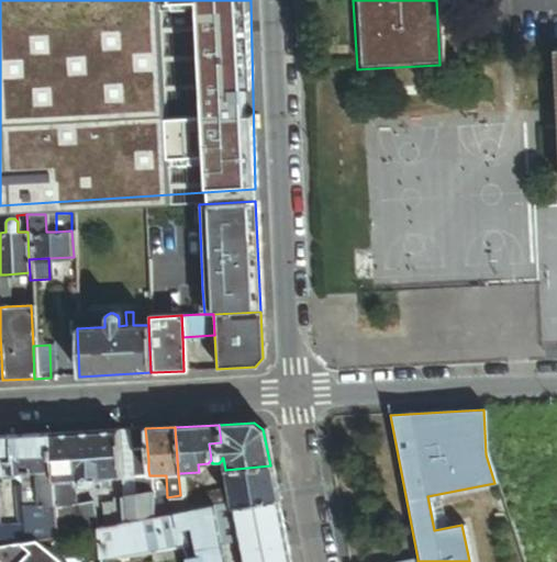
[(148,459),(145,428),(131,429),(133,460),(148,459)]
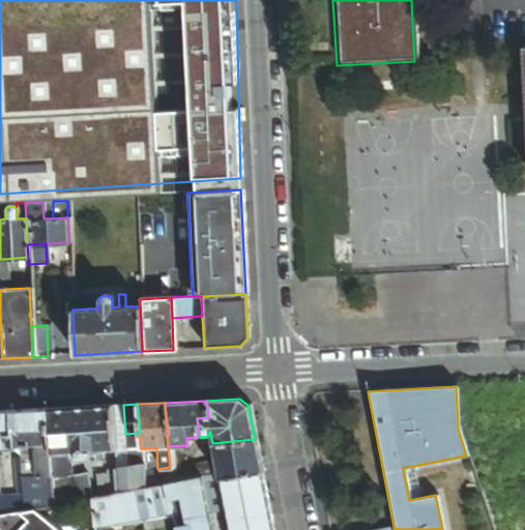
[(112,450),(109,406),(45,409),(49,477),(67,476),(67,472),(66,453),(68,453),(74,459),(85,458),(89,452),(112,450)]
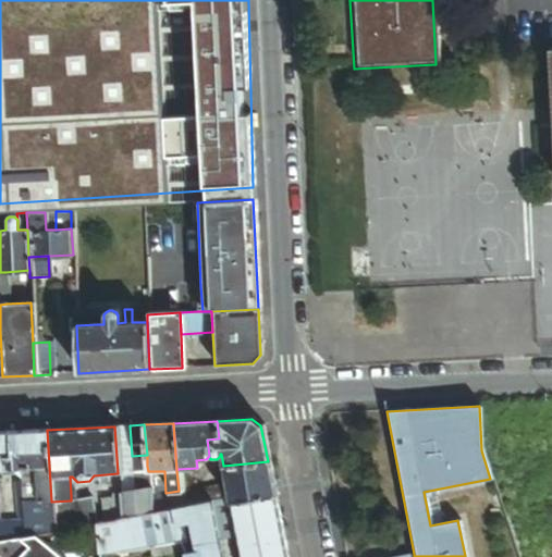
[(51,502),(47,430),(0,432),(0,470),(22,469),(34,469),(36,503),(51,502)]
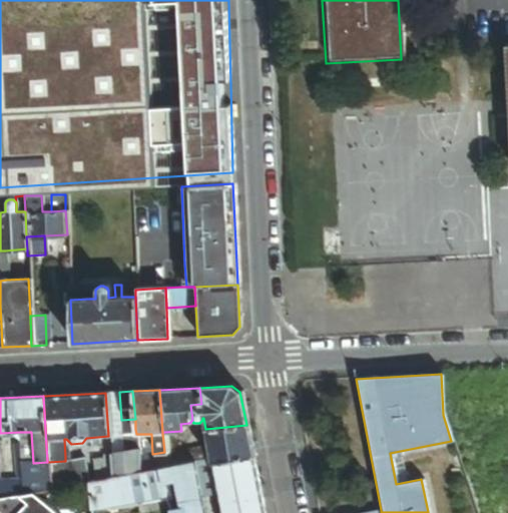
[(252,455),(246,425),(205,429),(210,462),(252,455)]
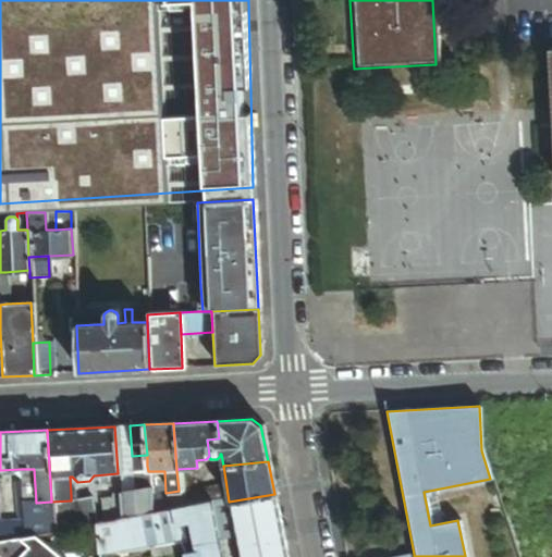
[(134,491),(149,489),(148,471),(147,466),(133,467),(134,491)]
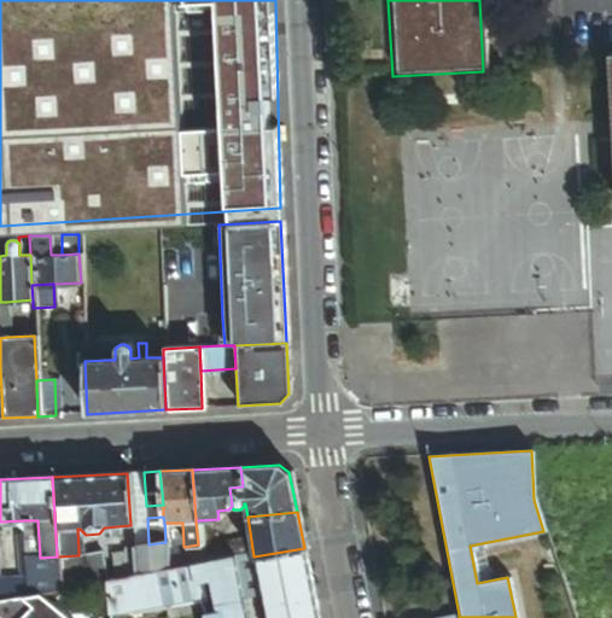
[(27,558),(40,558),(38,520),(24,520),(25,536),(27,558)]
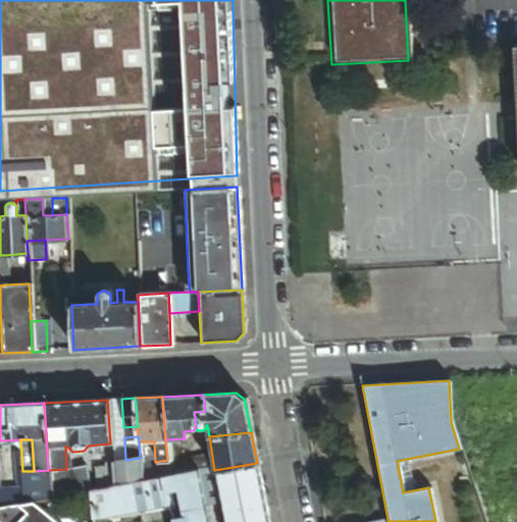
[(176,448),(167,439),(165,440),(167,460),(169,475),(174,474),(178,474),(177,461),(176,448)]
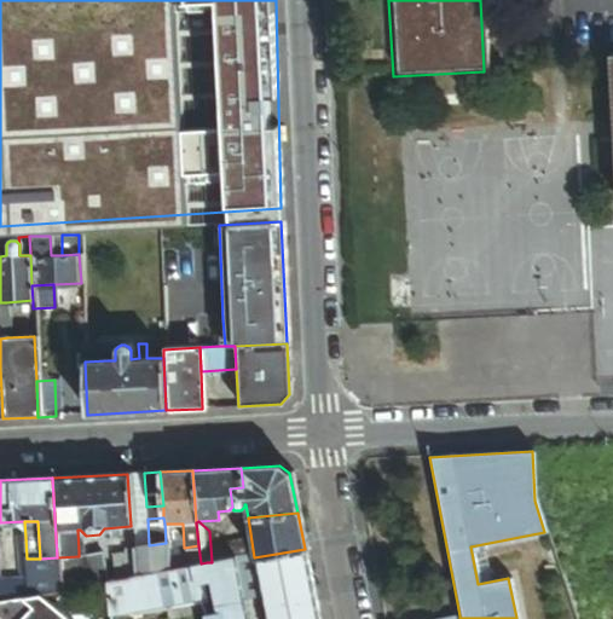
[(201,563),(198,545),(184,548),(183,524),(165,524),(166,543),(168,571),(201,563)]
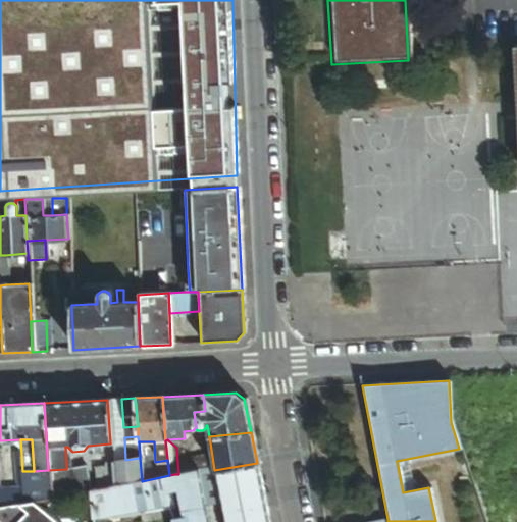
[(0,510),(26,506),(22,471),(21,453),(14,453),(17,489),(0,490),(0,510)]
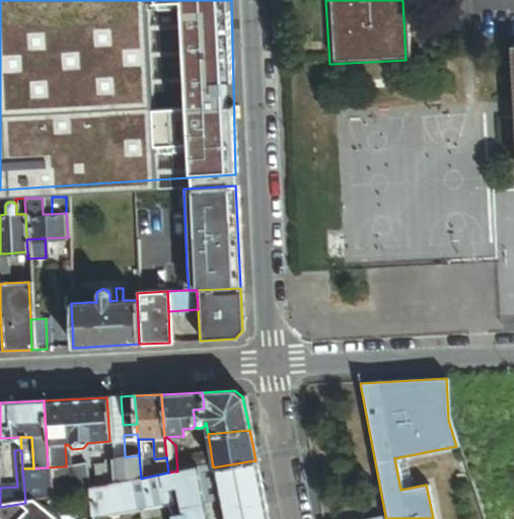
[(196,467),(208,464),(206,453),(176,458),(177,471),(196,467)]
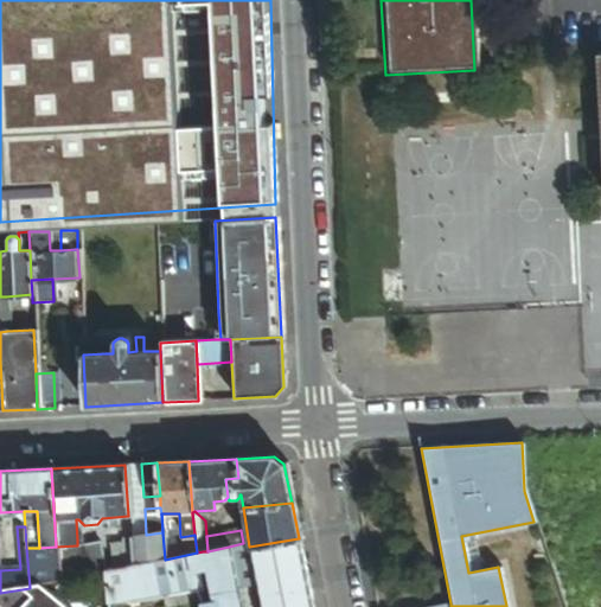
[(132,567),(165,560),(162,532),(146,535),(130,538),(132,567)]
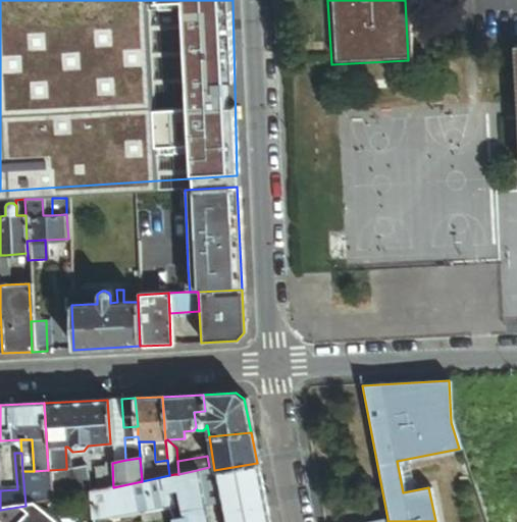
[(267,521),(257,463),(214,470),(224,521),(267,521)]
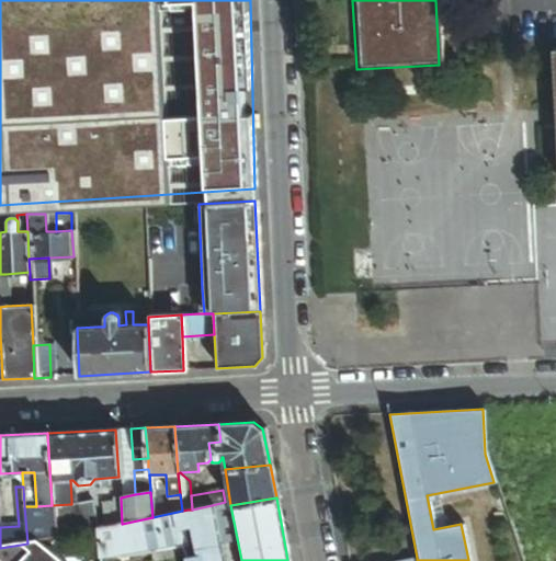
[(52,505),(53,526),(89,521),(87,510),(91,508),(90,502),(71,504),(52,505)]
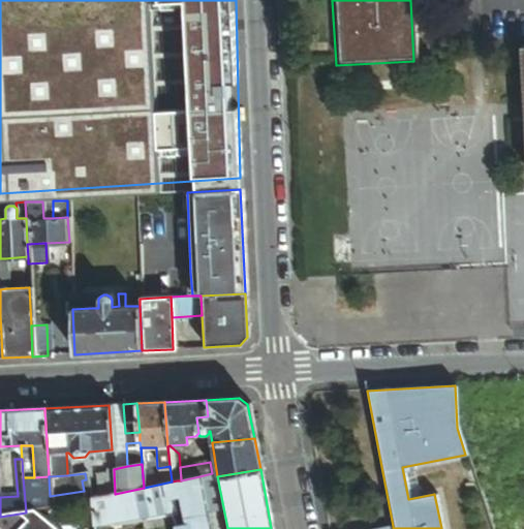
[(32,510),(51,507),(50,496),(49,476),(34,477),(23,477),(26,512),(32,510)]
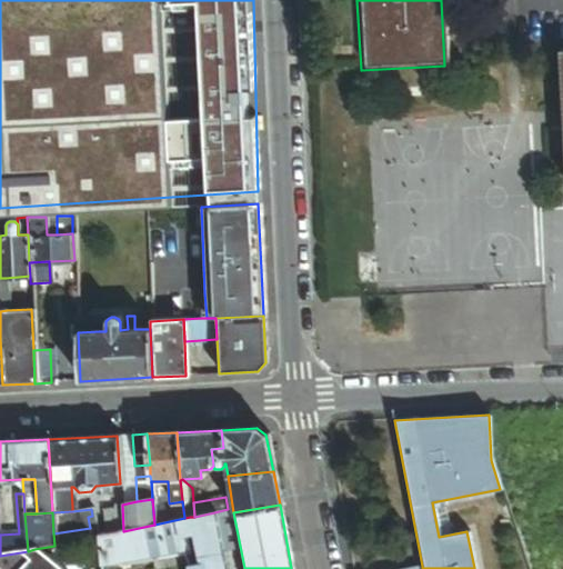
[(224,568),(214,512),(194,517),(190,517),(192,530),(198,562),(187,565),(187,568),(224,568)]
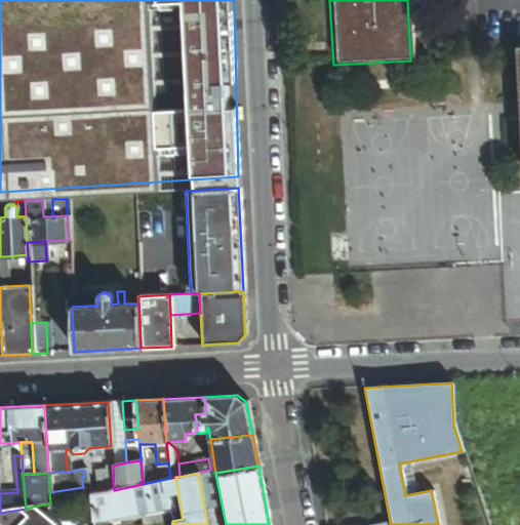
[(175,477),(170,478),(143,484),(114,490),(88,495),(90,522),(168,506),(166,491),(177,489),(175,477)]
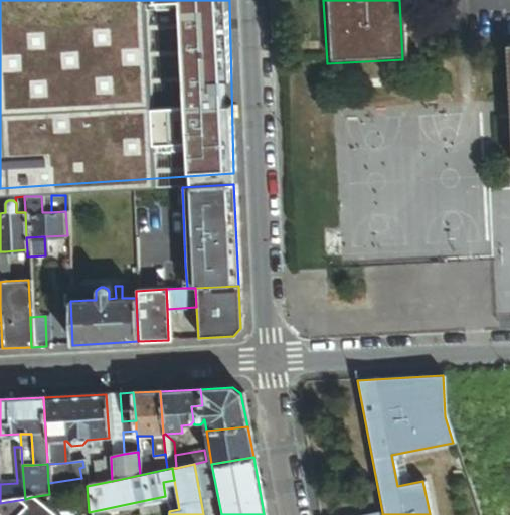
[(49,494),(82,487),(81,478),(48,483),(49,494)]
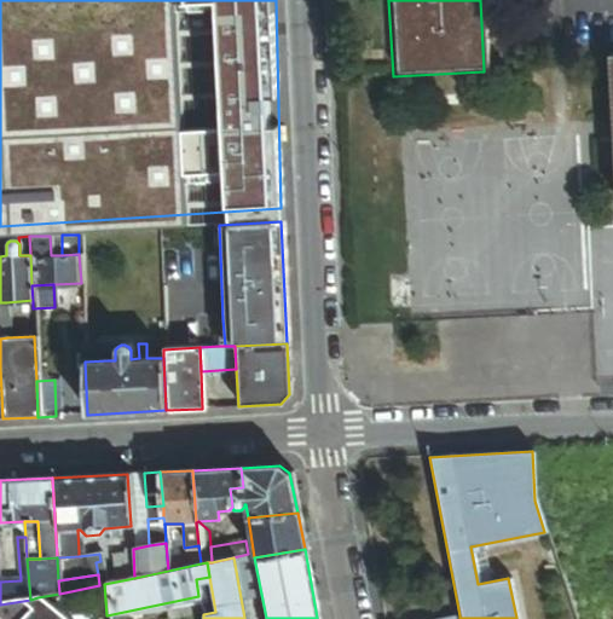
[(63,618),(38,597),(30,600),(0,605),(0,618),(63,618)]
